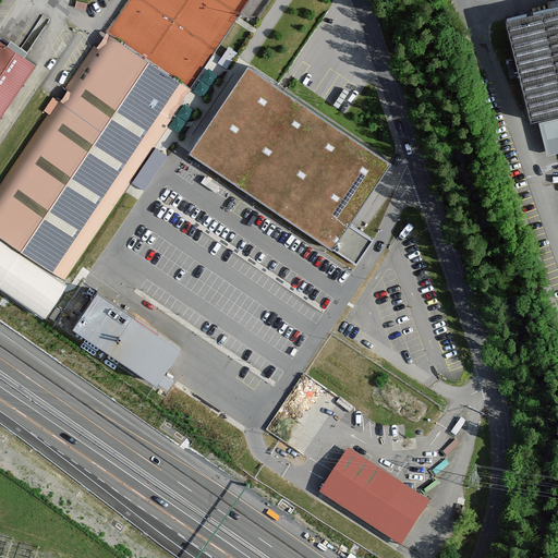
[(557,5),(502,20),(526,126),(557,118),(557,5)]
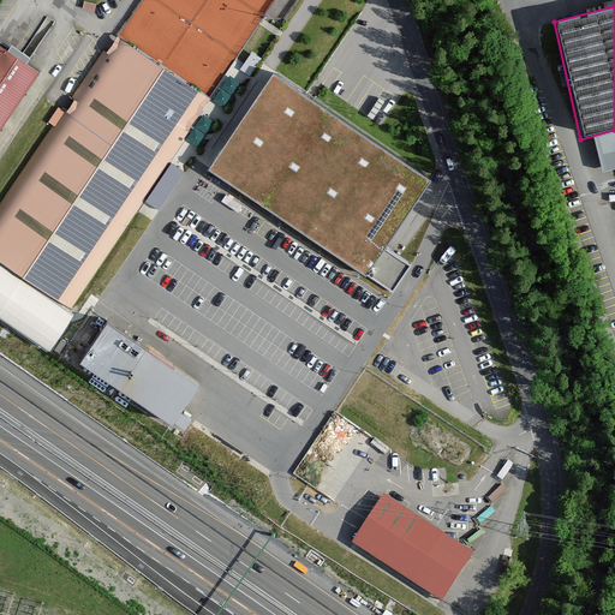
[(214,100),(118,37),(0,213),(0,262),(72,311),(214,100)]
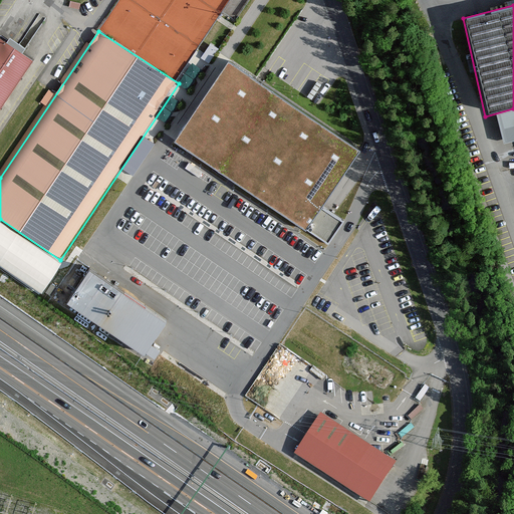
[(0,103),(28,62),(0,42),(0,103)]
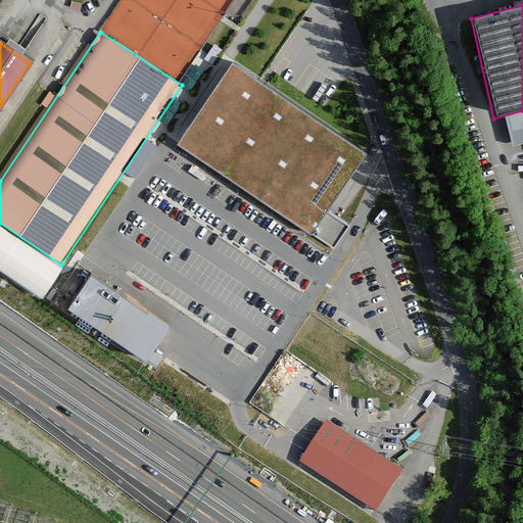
[(369,154),(236,65),(185,143),(335,243),(350,221),(332,209),(369,154)]
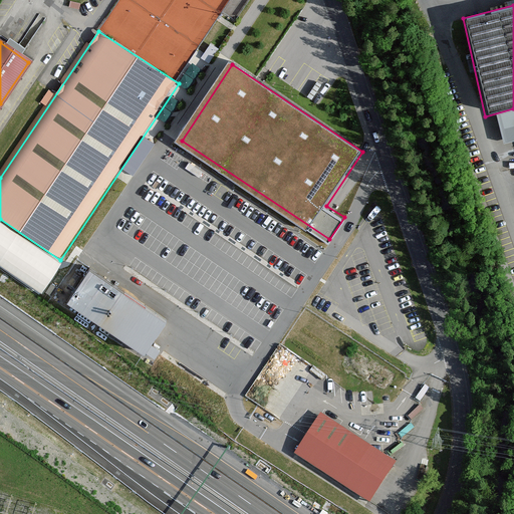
[(90,270),(67,305),(154,363),(161,352),(151,345),(167,321),(90,270)]
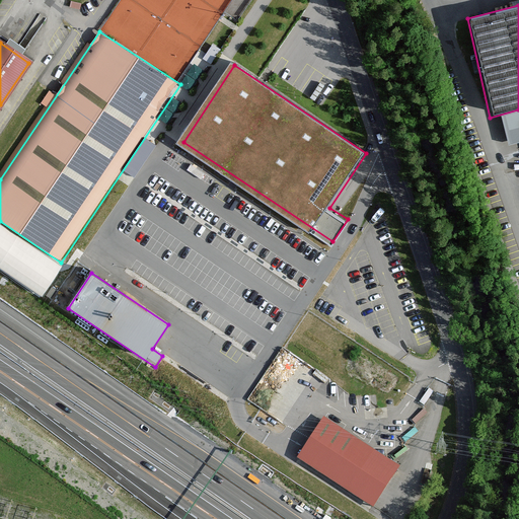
[(395,470),(320,422),(295,461),(369,512),(395,470)]
